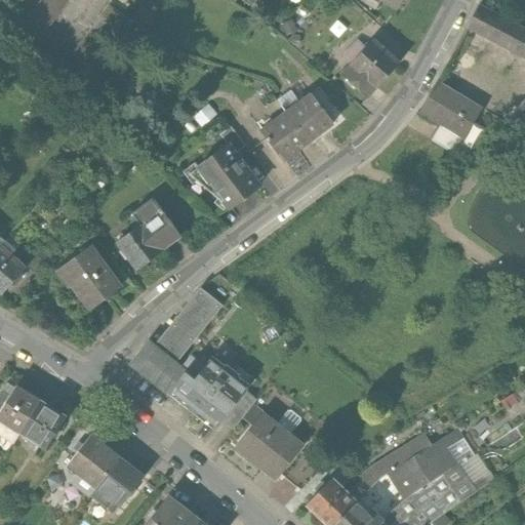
[(384,0),(398,9),(403,0),(384,0)]
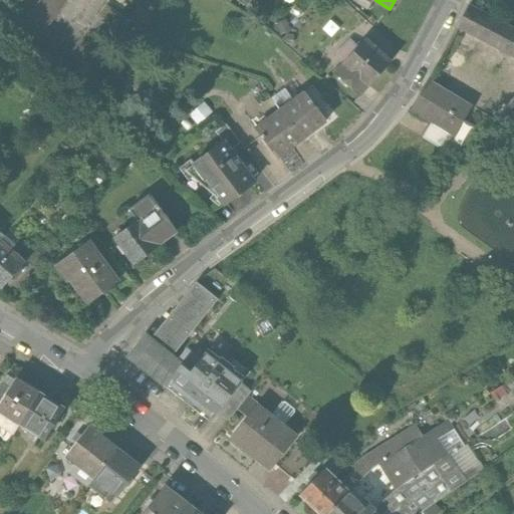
[(456,28),(513,56),(513,28),(468,5),(456,28)]
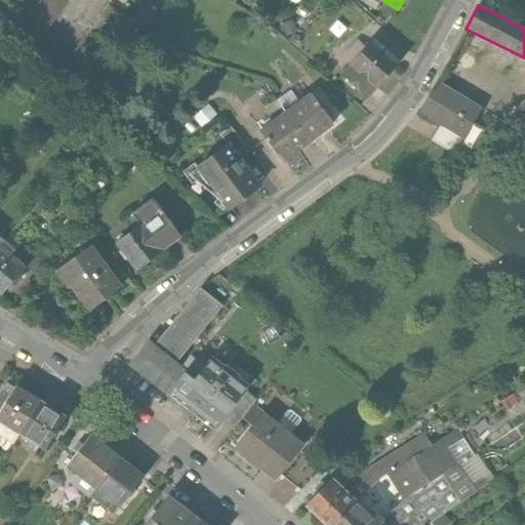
[(375,38),(342,73),(368,96),(401,62),(375,38)]
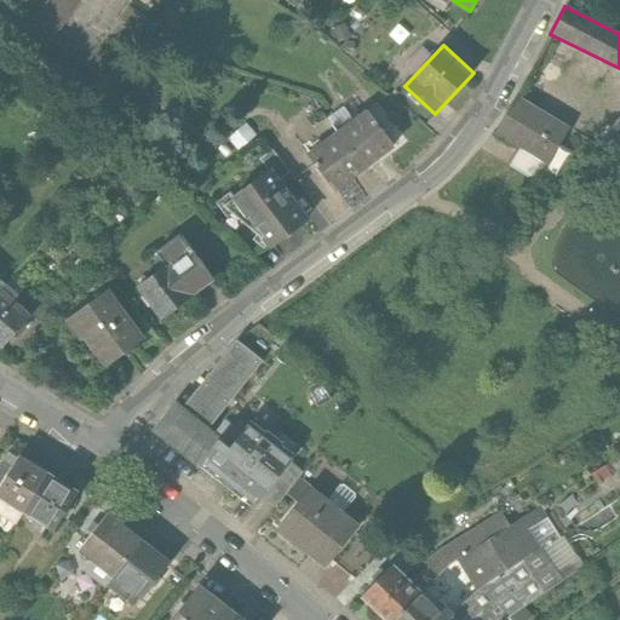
[(569,130),(516,98),(495,133),(520,149),(545,165),(547,166),(558,147),(569,130)]
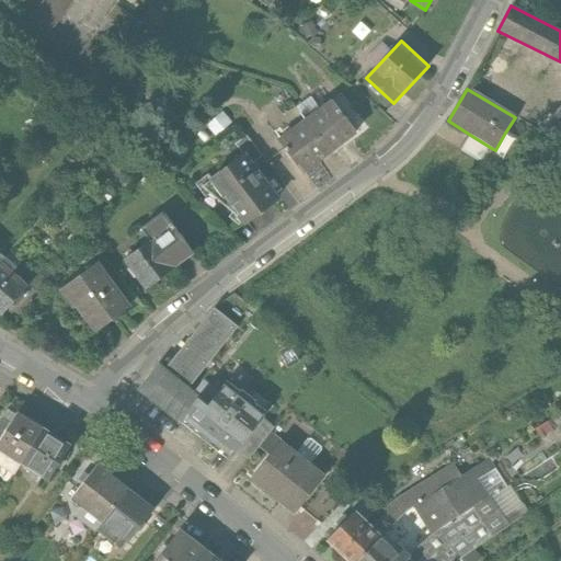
[(330,98),(304,117),(329,151),(356,132),(330,98)]
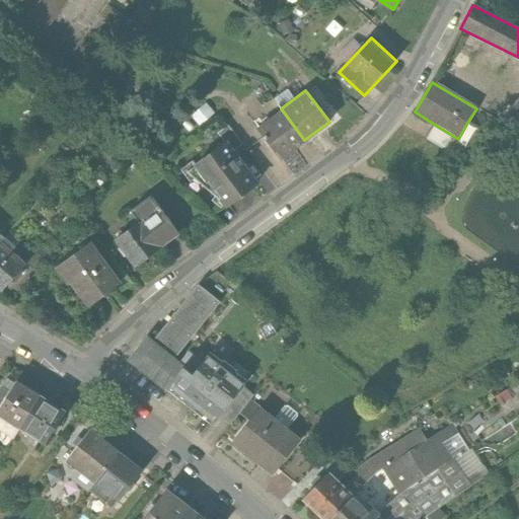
[(518,100),(505,126),(518,134),(518,100)]
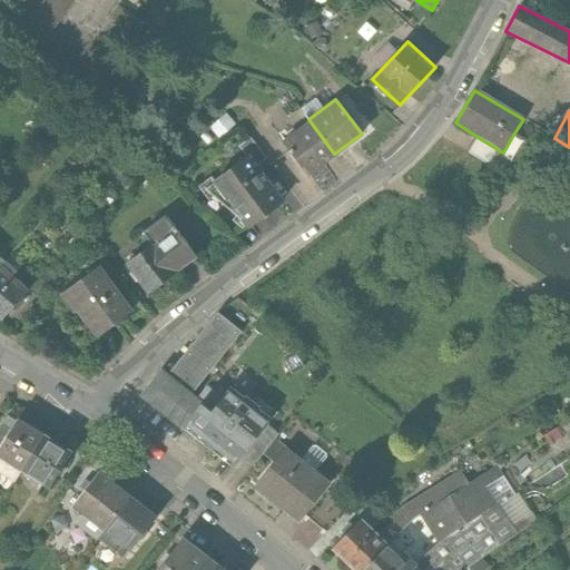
[(307,174),(334,154),(308,119),(282,139),(307,174)]
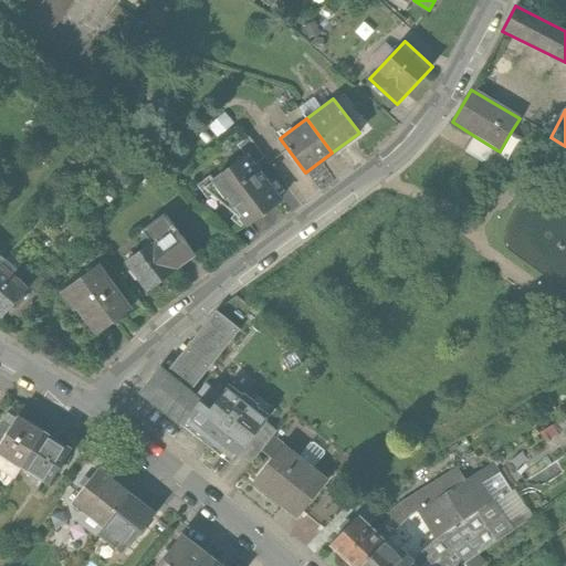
[(524,143),(510,134),(500,152),(498,150),(492,160),(507,169),(524,143)]
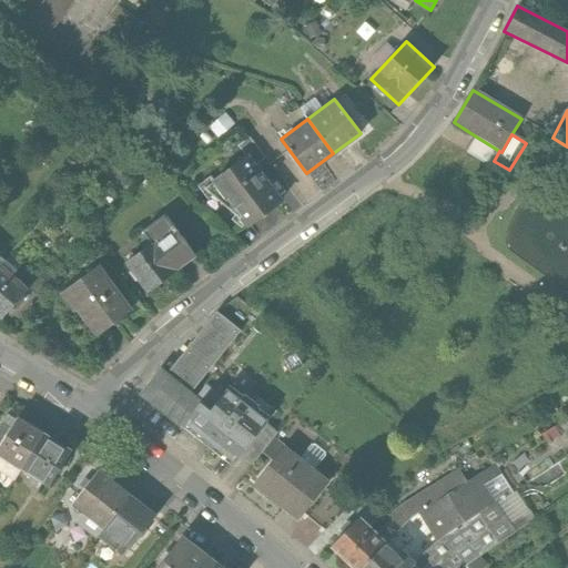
[(494,161),(499,151),(476,137),(466,153),(489,168),(494,161)]
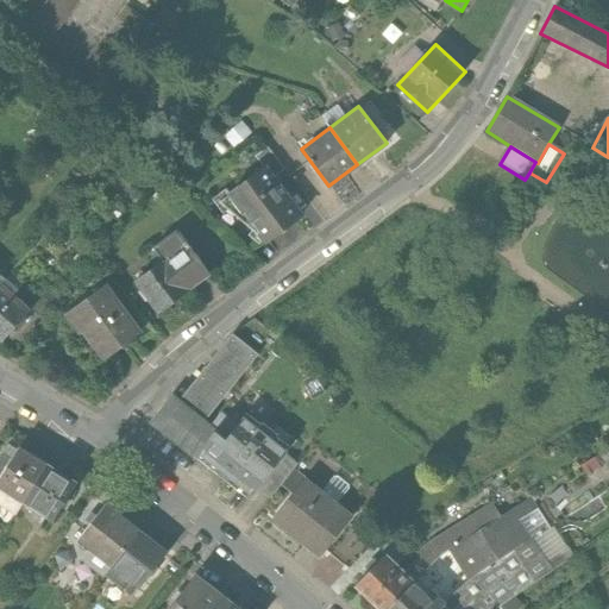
[(255,156),(263,167),(271,179),(282,171),(265,148),(255,156)]
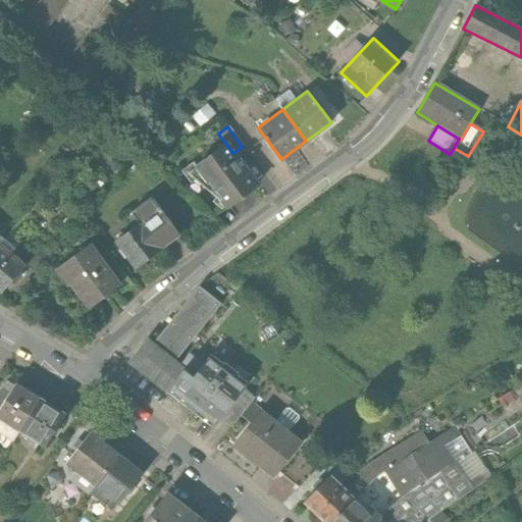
[(162,148),(170,154),(186,137),(177,131),(162,148)]
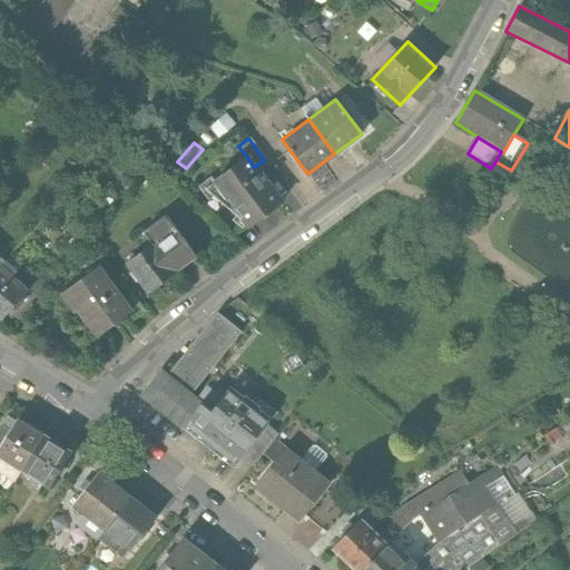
[(242,219),(247,227),(279,203),(254,167),(246,156),(213,180),(225,197),(228,195),(245,218),(242,219)]
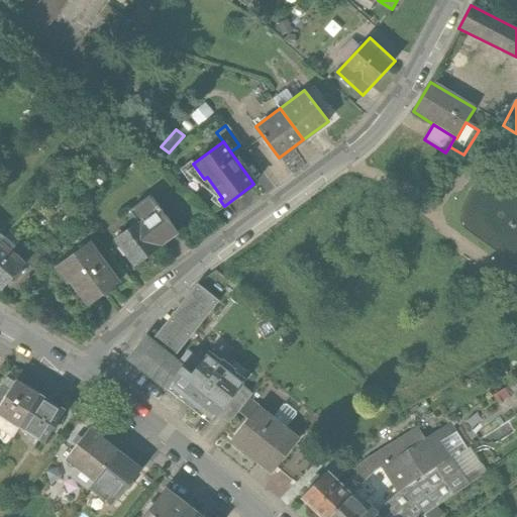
[(115,239),(133,266),(177,234),(149,197),(130,211),(138,222),(115,239)]
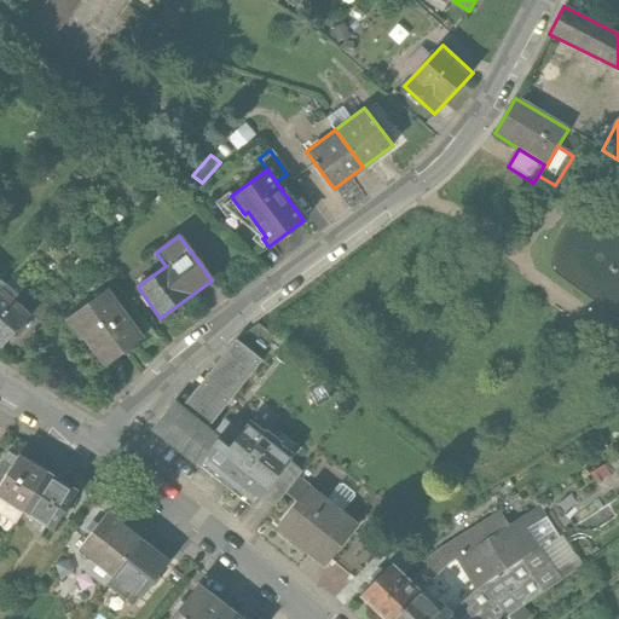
[(30,317),(1,290),(0,291),(0,346),(1,347),(30,317)]
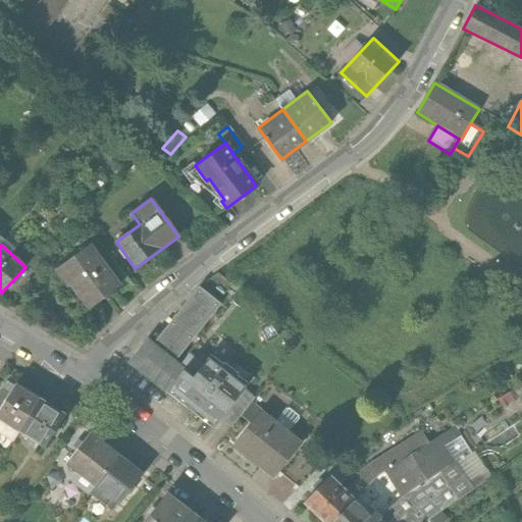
[(119,286),(90,245),(56,269),(68,285),(71,283),(89,308),(119,286)]
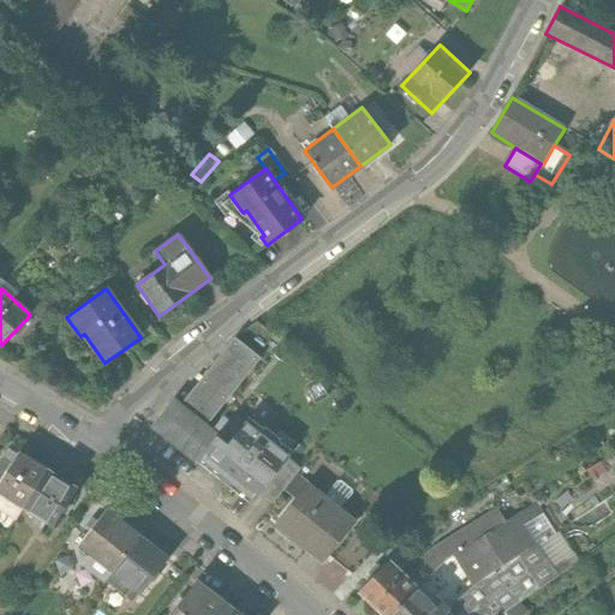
[(233,338),(180,404),(206,424),(260,358),(233,338)]
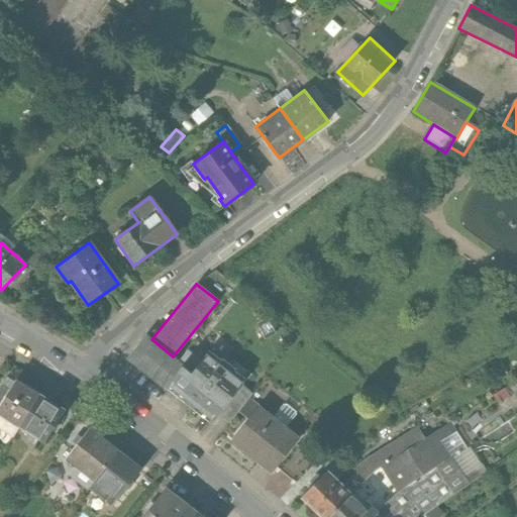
[(192,372),(173,356),(151,339),(145,334),(127,357),(174,395),(192,372)]
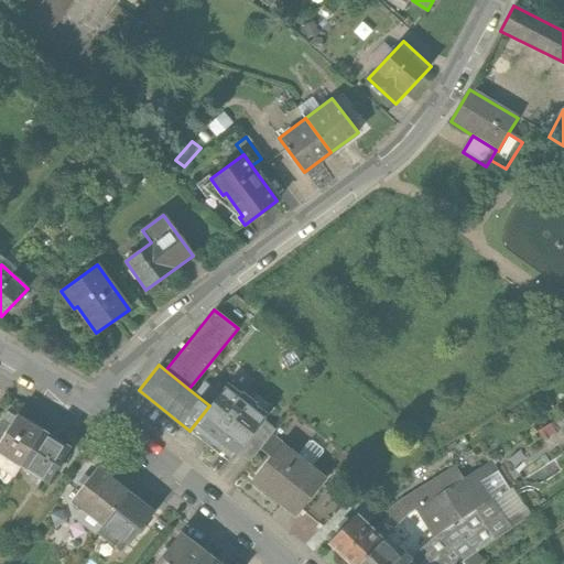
[(228,381),(209,405),(190,431),(229,463),(239,449),(251,459),(277,429),(264,420),(269,413),(228,381)]
